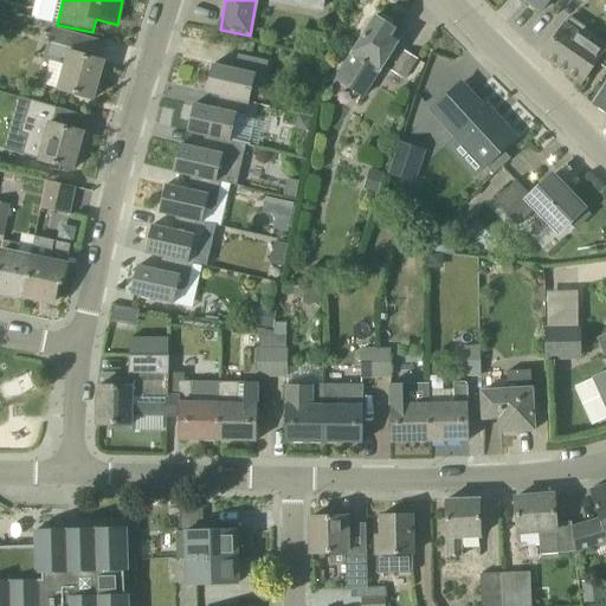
[(302,0),(301,6),(322,10),(323,0),(302,0)]
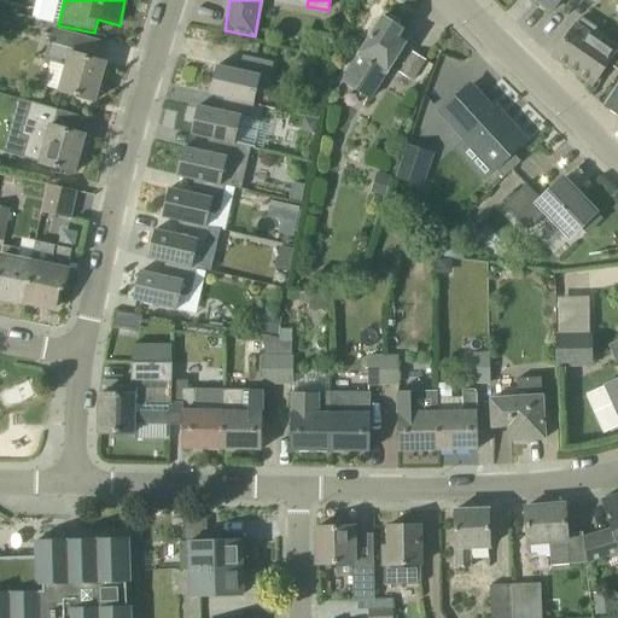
[(561,0),(536,0),(552,13),(561,0)]
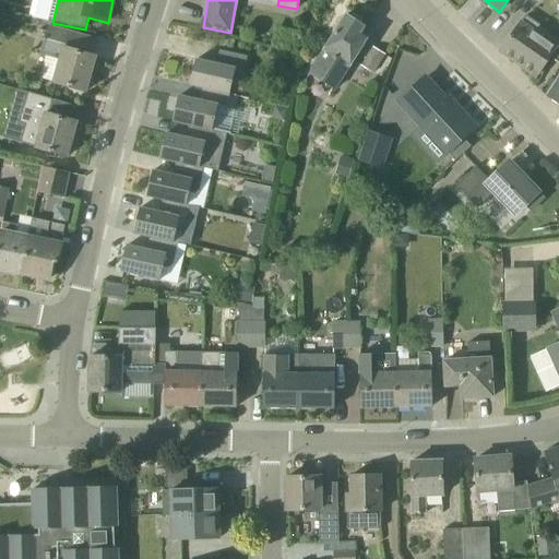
[(351,67),(369,36),(361,32),(365,27),(361,26),(361,20),(355,15),(349,18),(346,16),(325,51),(311,75),(336,90),(351,67)]
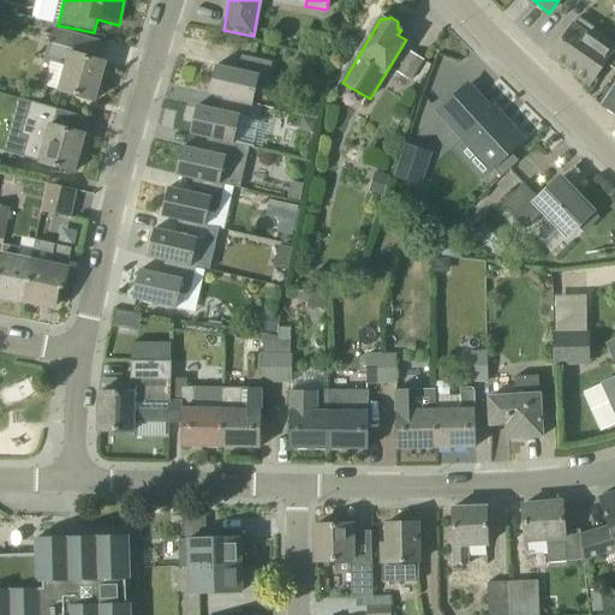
[(607,65),(614,52),(614,42),(579,18),(574,27),(573,25),(551,58),(590,85),(605,64),(607,65)]
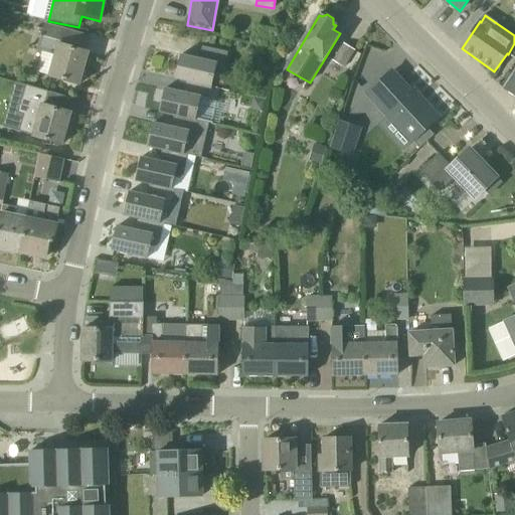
[(84,51),(89,37),(44,25),(37,50),(55,56),(49,76),(79,84),(81,80),(83,80),(86,72),(83,71),(89,53),(84,51)]
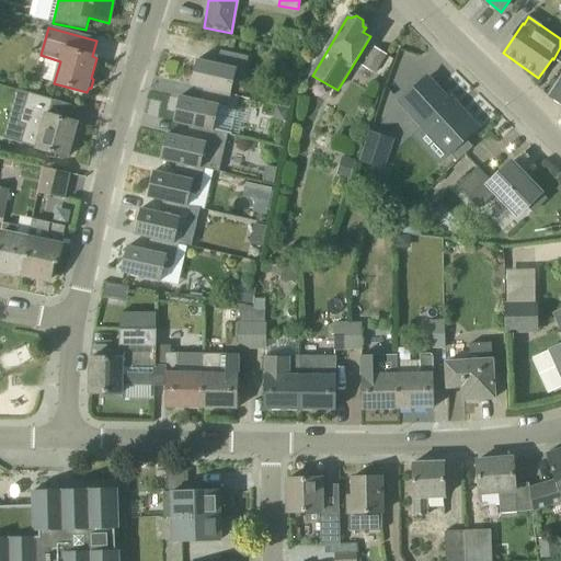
[(560,105),(560,47),(553,59),(560,64),(560,79),(549,98),(560,105)]
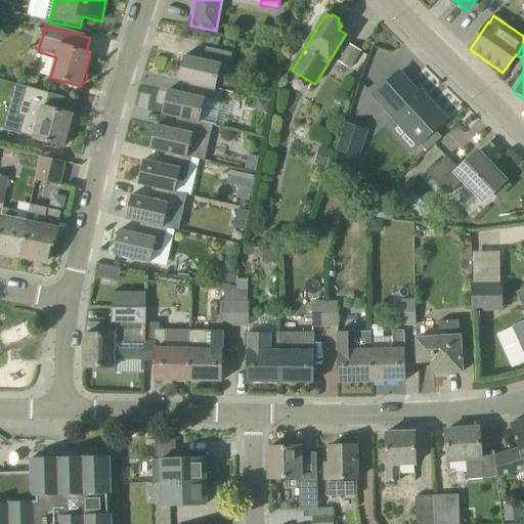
[(350,69),(361,51),(350,45),(340,61),(350,69)]
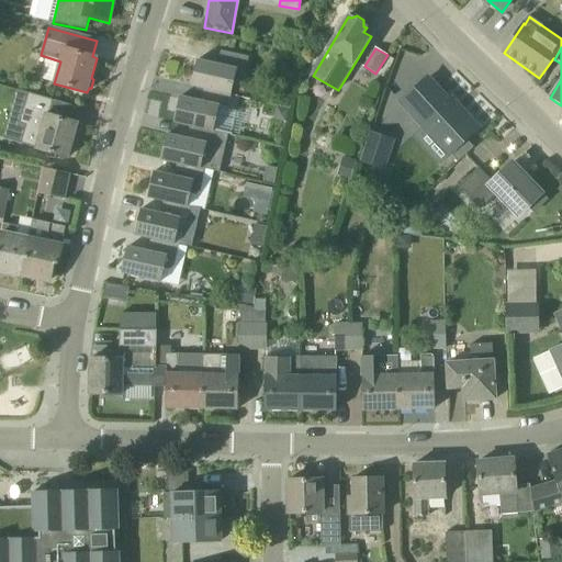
[(203,89),(232,94),(234,82),(238,83),(244,80),(249,58),(221,52),(217,66),(198,60),(191,87),(203,89)]
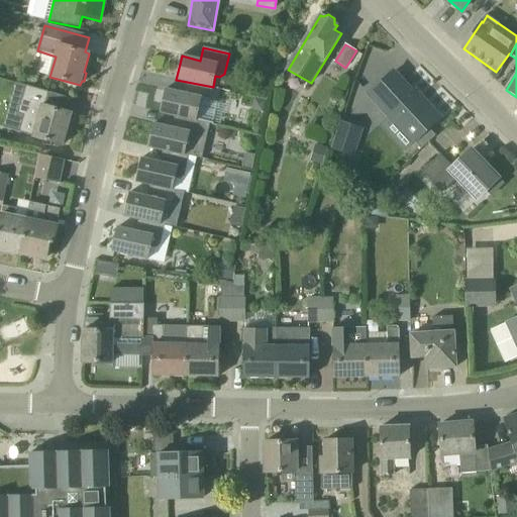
[(413,144),(441,119),(425,102),(423,104),(403,82),(397,87),(388,77),(368,95),(413,144)]
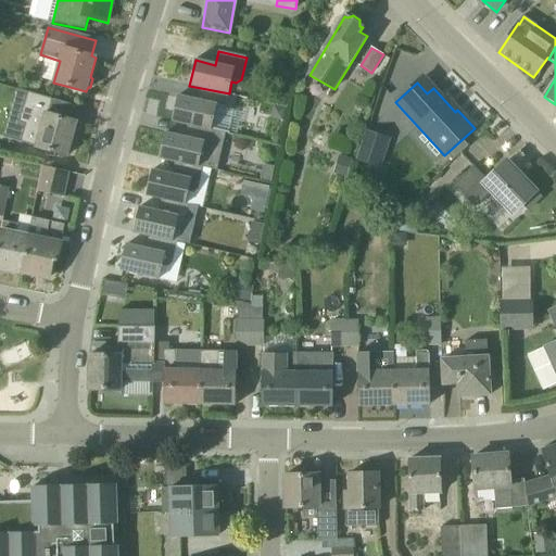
[(224,116),(229,93),(201,88),(198,101),(178,96),(173,122),(188,125),(212,130),(212,129),(215,118),(218,119),(224,116)]
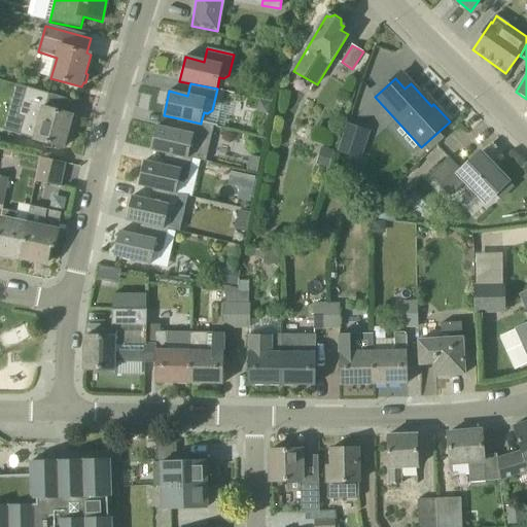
[(46,108),(50,95),(27,88),(19,116),(25,117),(20,135),(34,139),(64,148),(65,144),(67,145),(71,135),(68,134),(73,116),(46,108)]
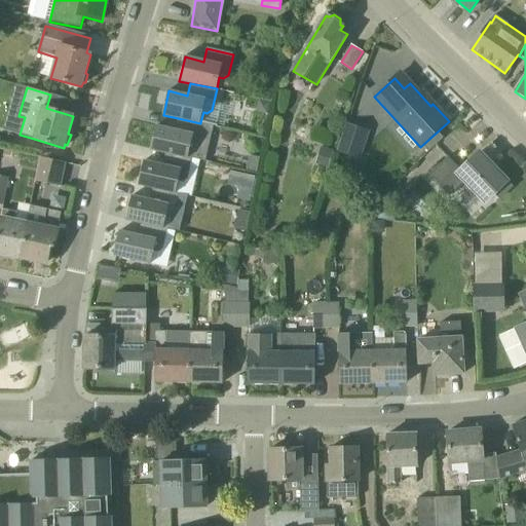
[(53,94),(51,103),(75,108),(76,99),(53,94)]
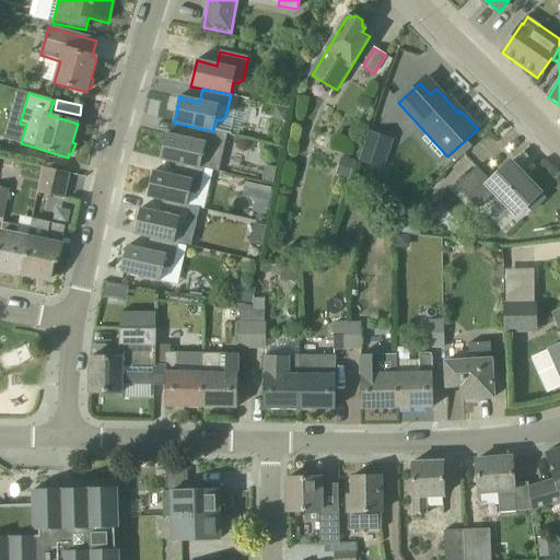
[(228,133),(213,130),(213,131),(189,126),(186,139),(166,135),(161,160),(176,164),(176,163),(205,170),(205,168),(219,173),(228,133)]
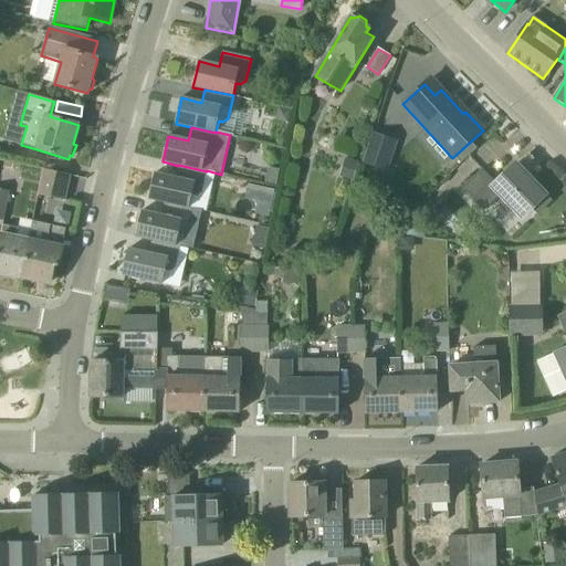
[(373,133),(363,163),(388,171),(398,140),(373,133)]
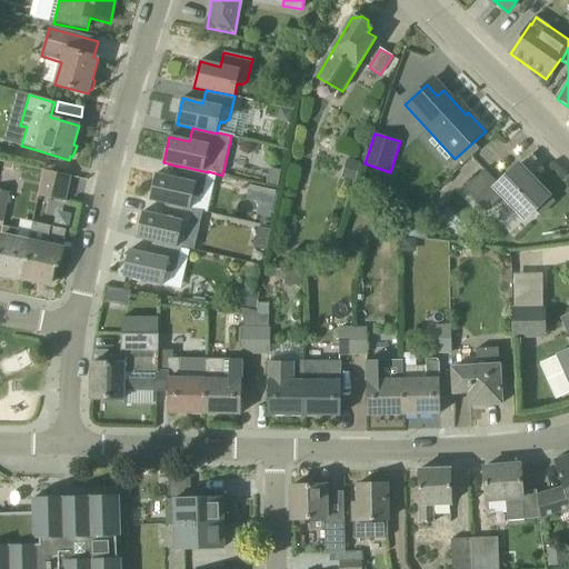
[(360,163),(347,159),(341,178),(356,181),(360,163)]
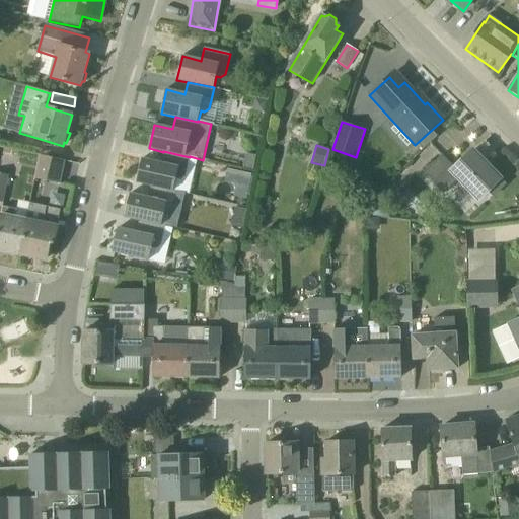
[(478,200),(501,178),(473,150),(455,168),(442,155),(424,172),(445,194),(459,179),(478,200)]
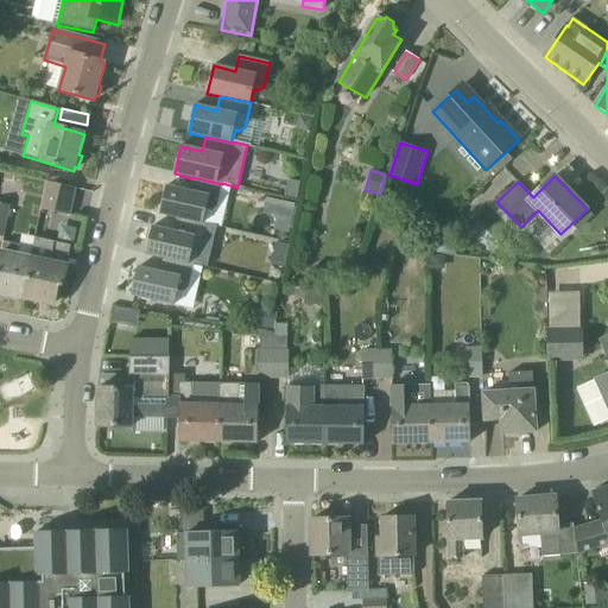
[(216,208),(222,184),(191,177),(191,178),(189,191),(166,187),(160,214),(177,219),(178,217),(203,223),(207,210),(211,211),(216,208)]
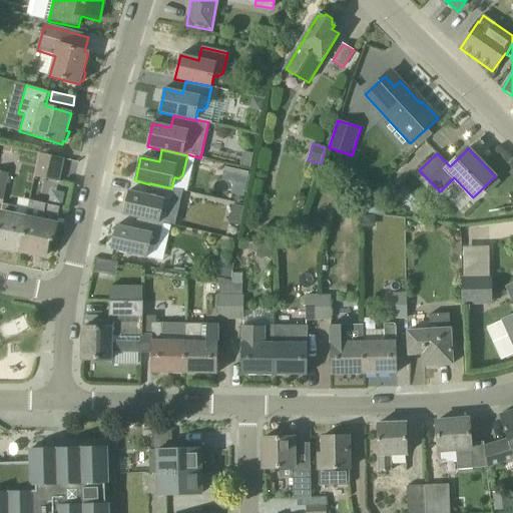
[(58,182),(63,158),(39,153),(34,177),(58,182)]
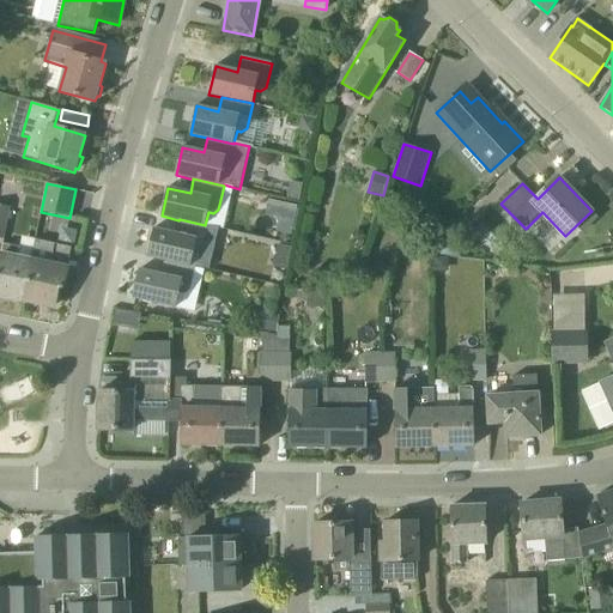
[(0,238),(4,240),(10,208),(7,207),(0,205),(0,238)]
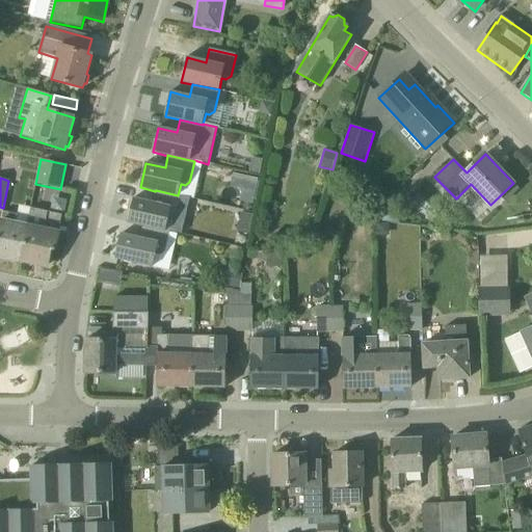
[(182,196),(178,195),(156,190),(155,191),(153,203),(133,198),(128,223),(142,227),(165,231),(168,219),(173,220),(177,217),(182,196)]
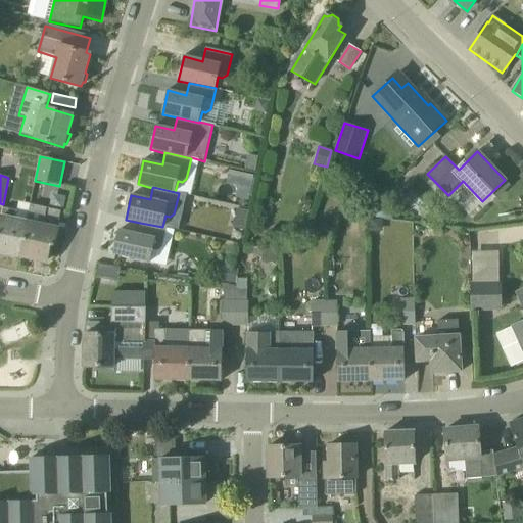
[(57,230),(57,229),(61,211),(31,205),(27,223),(26,223),(19,256),(47,262),(50,246),(54,247),(58,230),(57,230)]
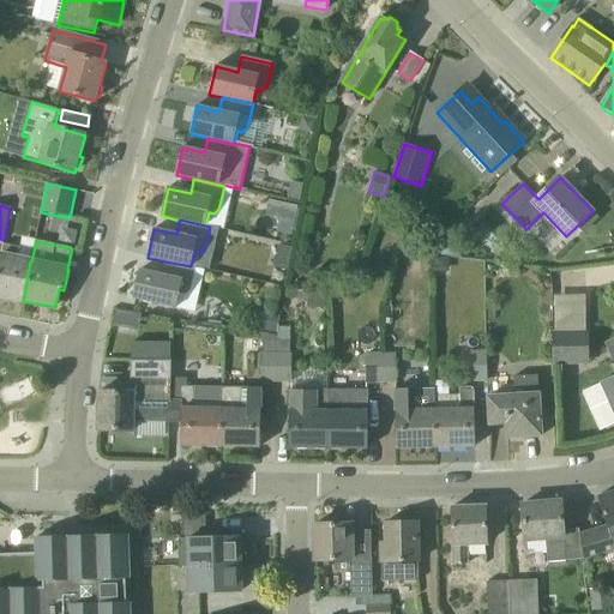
[(0,295),(23,301),(30,262),(18,259),(20,248),(4,245),(1,256),(0,256),(0,258),(0,295)]
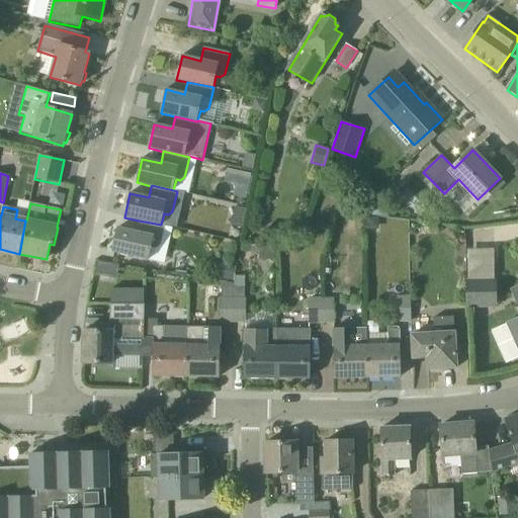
[(165,226),(161,225),(139,221),(137,233),(117,228),(112,252),(149,260),(152,249),(156,249),(160,246),(165,226)]
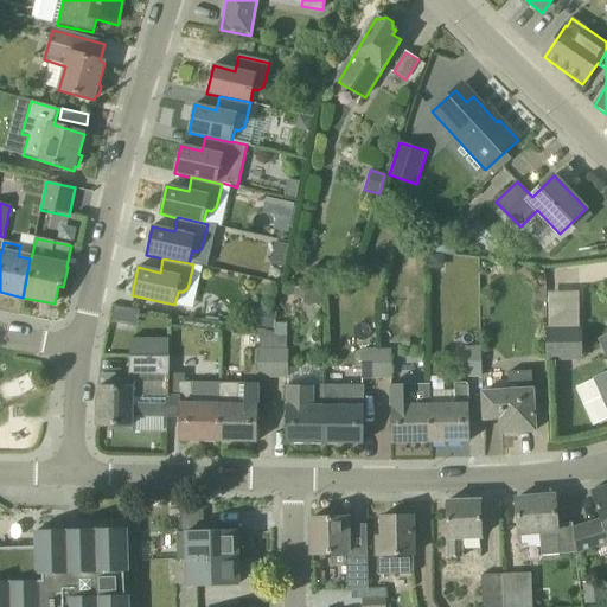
[(138,327),(140,311),(114,307),(112,324),(138,327)]
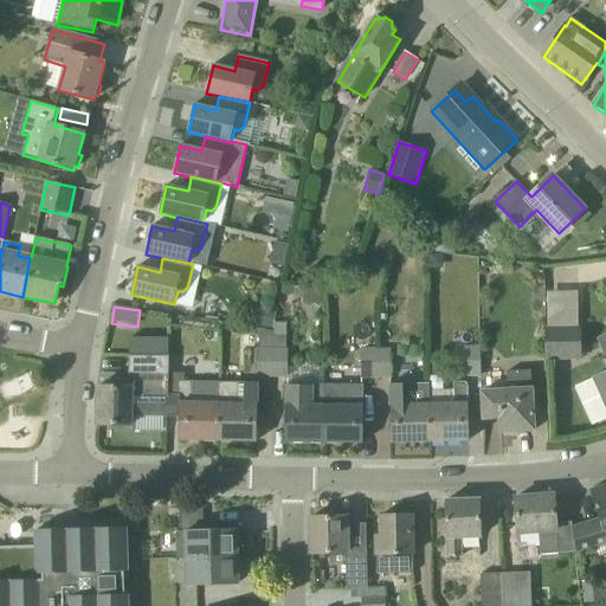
[(547,327),(547,359),(579,358),(579,326),(547,327)]
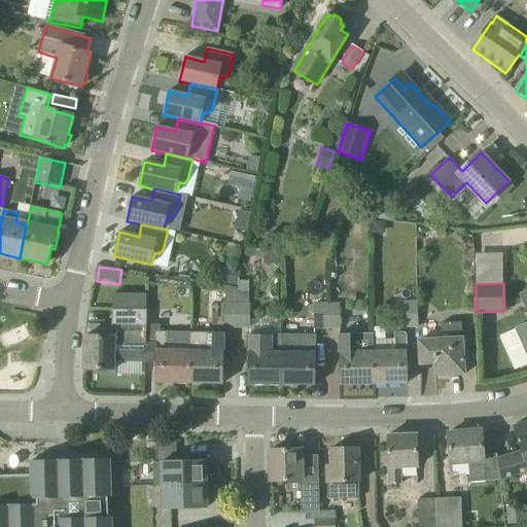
[(237,304),(236,293),(225,293),(225,304),(224,304),(223,328),(237,328),(237,304)]
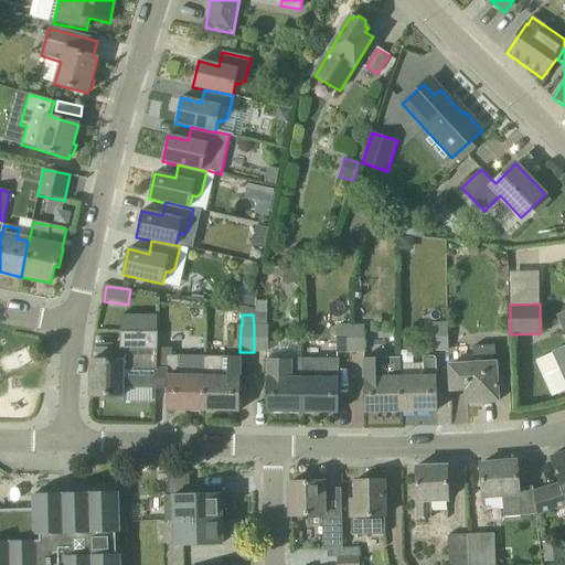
[(267,315),(255,315),(253,315),(254,326),(254,352),(268,352),(268,327),(266,327),(267,315)]
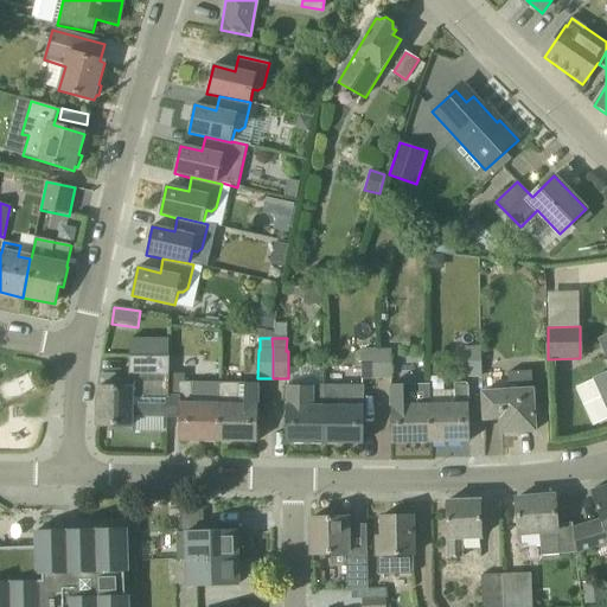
[(362,379),(377,379),(376,351),(362,352),(362,379)]
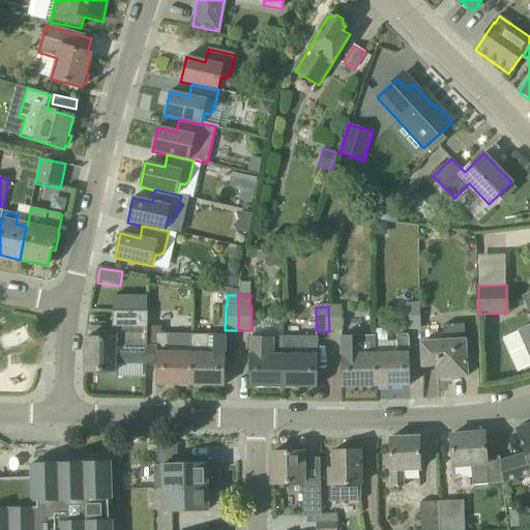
[(328,306),(329,331),(343,330),(342,306),(328,306)]
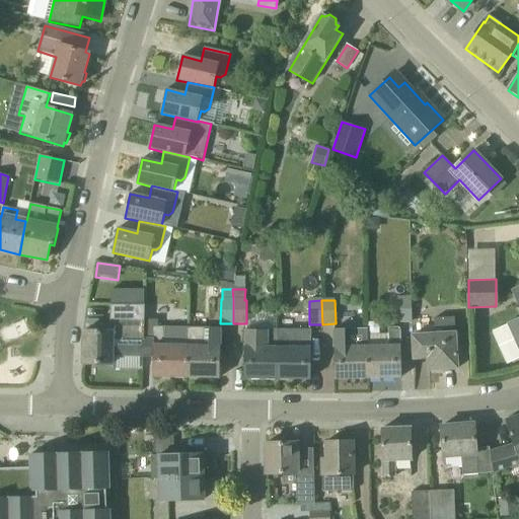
[(412,300),(398,300),(398,322),(412,321),(412,300)]
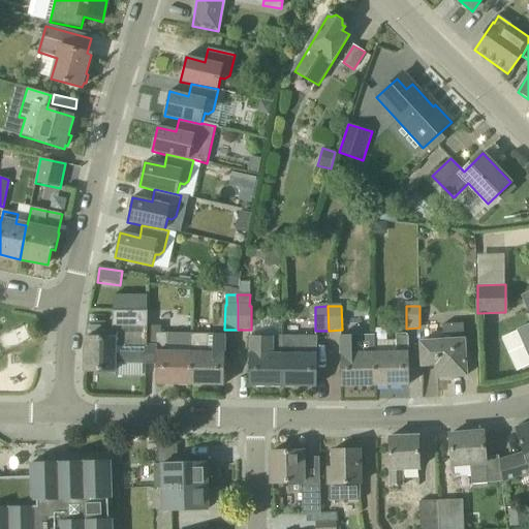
[(147,327),(148,327),(148,312),(113,311),(113,328),(115,328),(115,339),(85,339),(85,371),(116,371),(116,364),(147,364),(147,346),(147,327)]
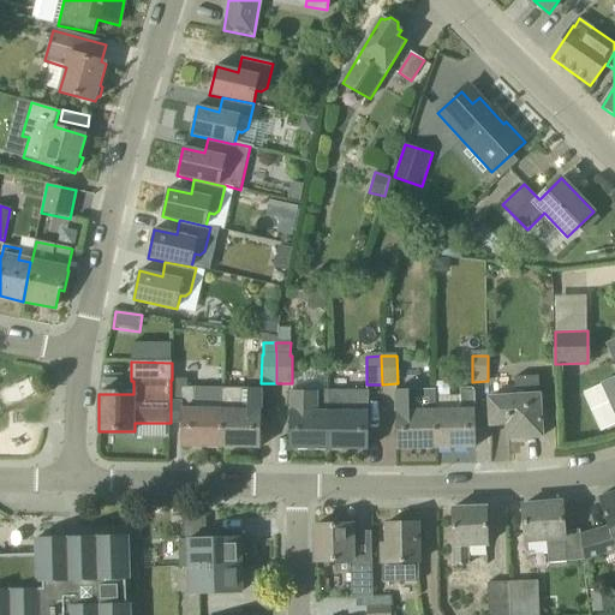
[(508,440),(509,440),(543,437),(541,395),(539,395),(538,377),(514,378),(515,396),(489,398),(490,427),(491,427),(491,425),(507,424),(508,440)]
